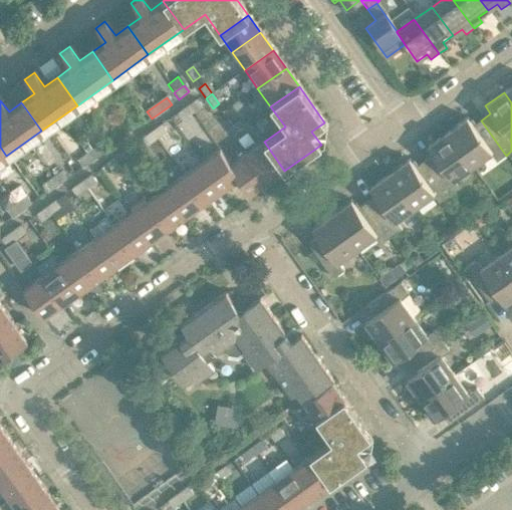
[(201,108),(196,101),(187,107),(192,114),(201,108)]
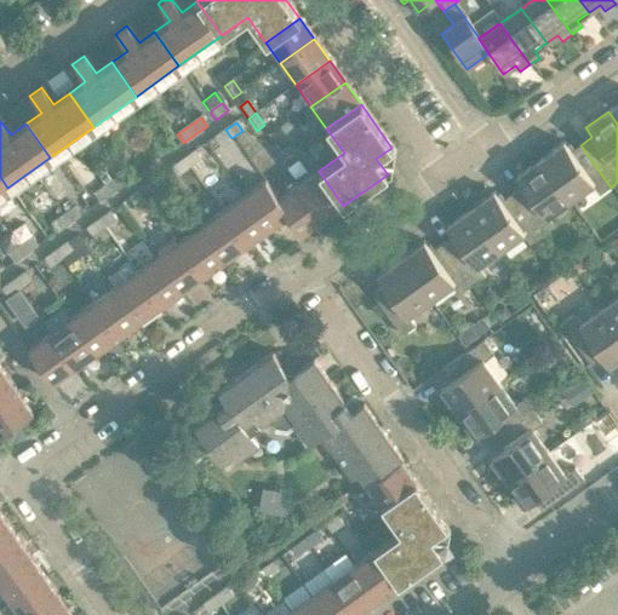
[(287,124),(279,128),(287,141),(296,136),(287,124)]
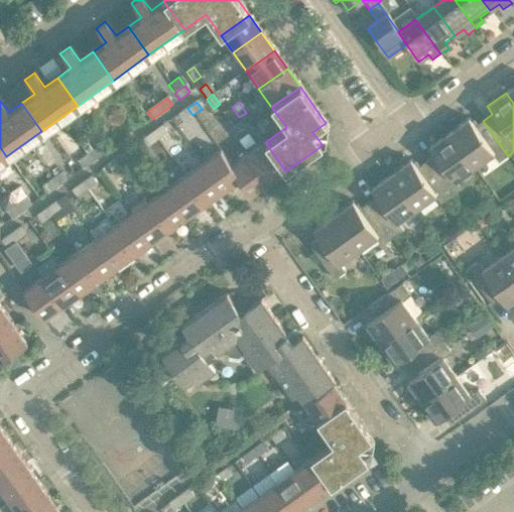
[(187,108),(176,116),(181,123),(193,115),(187,108)]
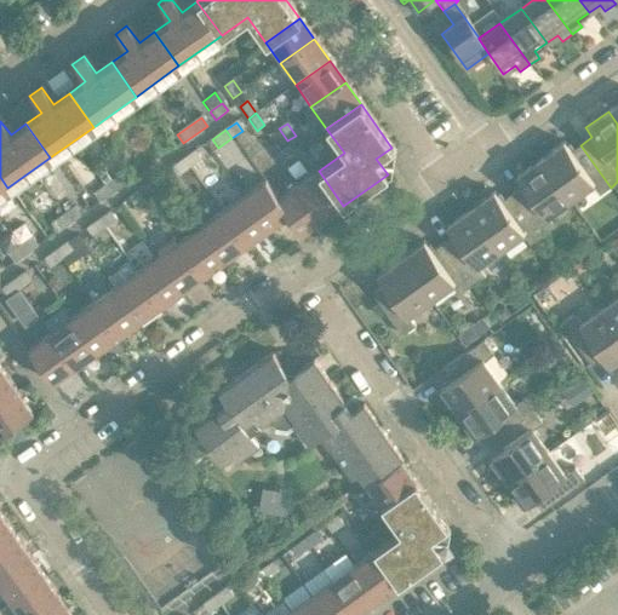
[(562,144),(539,160),(570,202),(590,187),(598,196),(611,188),(581,145),(568,154),(562,144)]
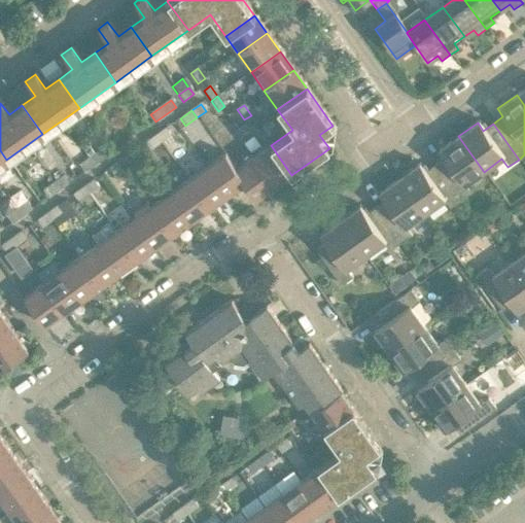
[(244,127),(235,134),(239,140),(249,133),(244,127)]
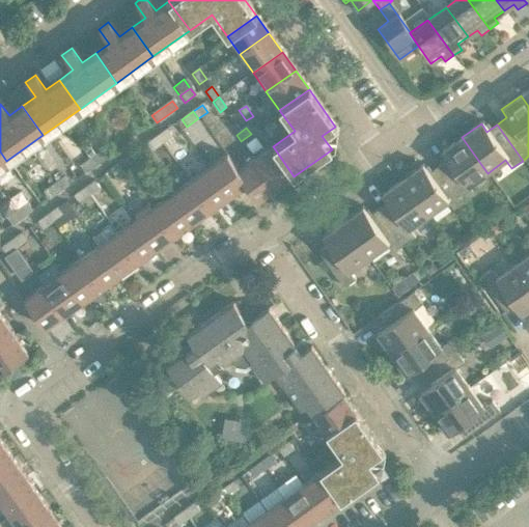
[(166,131),(157,137),(162,144),(171,138),(166,131)]
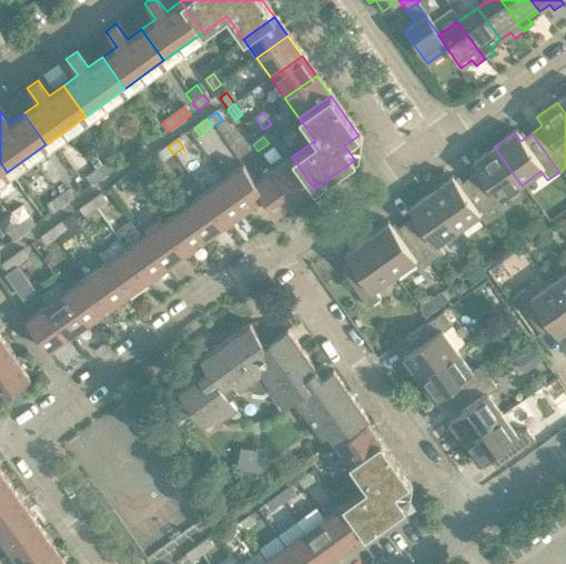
[(173,154),(168,147),(155,155),(161,163),(173,154)]
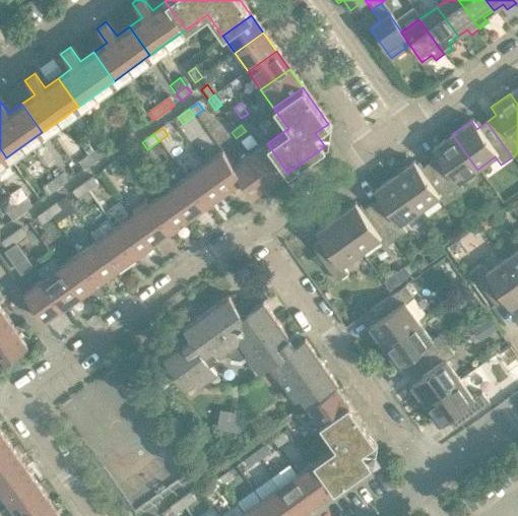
[(438,156),(428,164),(454,199),(464,192),(458,184),(477,170),(452,134),(432,149),(438,156)]
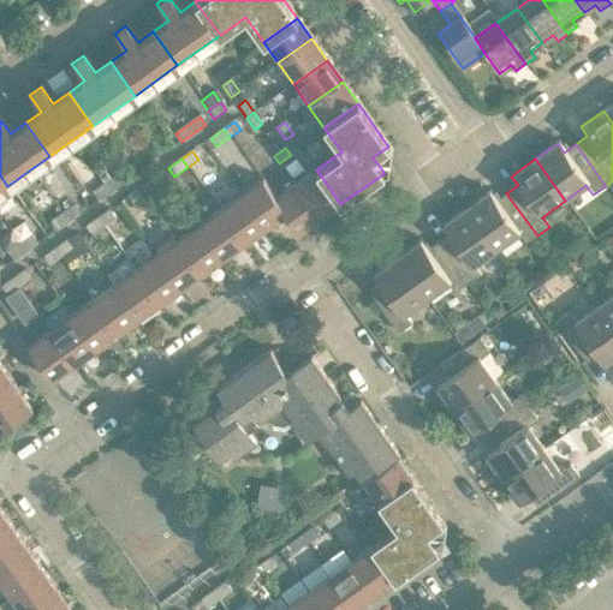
[(316,169),(295,185),(319,219),(340,204),(316,169)]
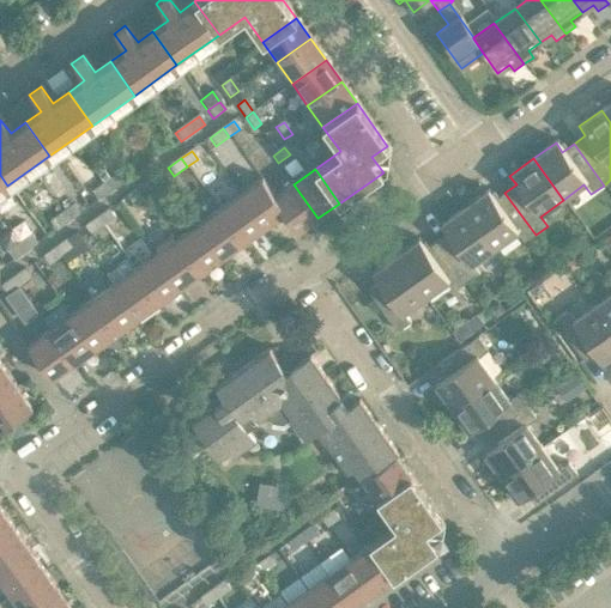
[(103,172),(96,177),(102,186),(109,181),(103,172)]
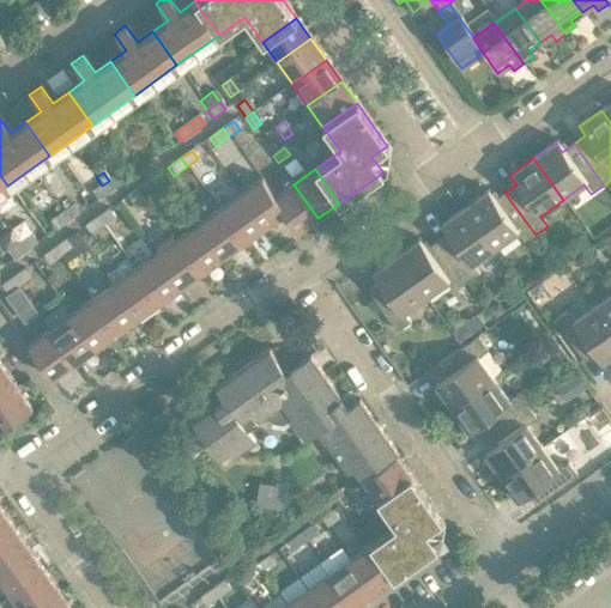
[(91,194),(96,201),(120,184),(114,176),(109,181),(102,186),(91,194)]
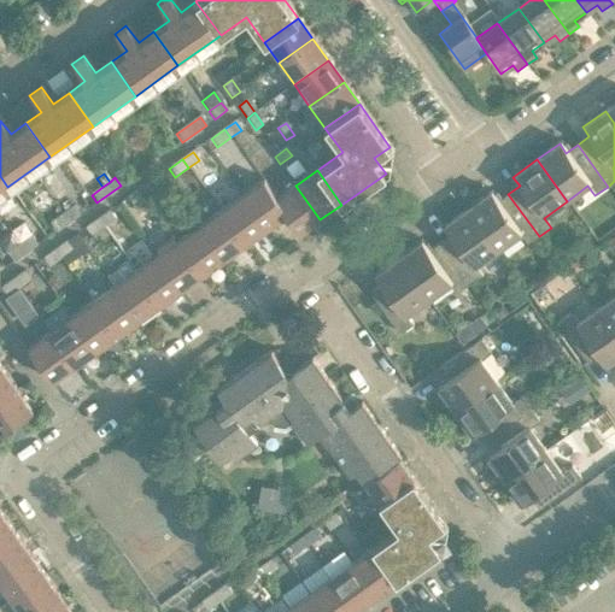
[(151,182),(139,190),(145,199),(156,190),(151,182)]
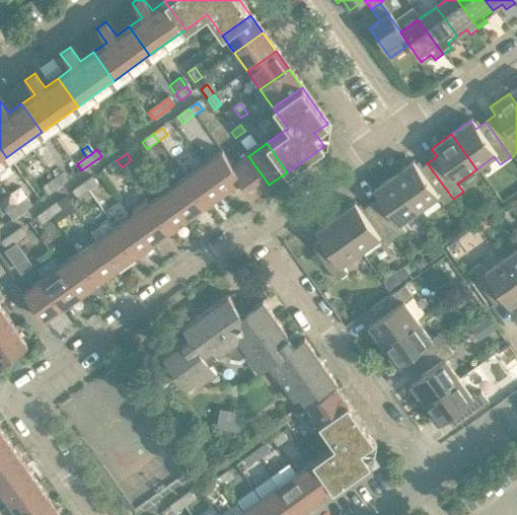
[(220,153),(202,166),(222,195),(239,182),(240,181),(231,169),(232,168),(220,153)]
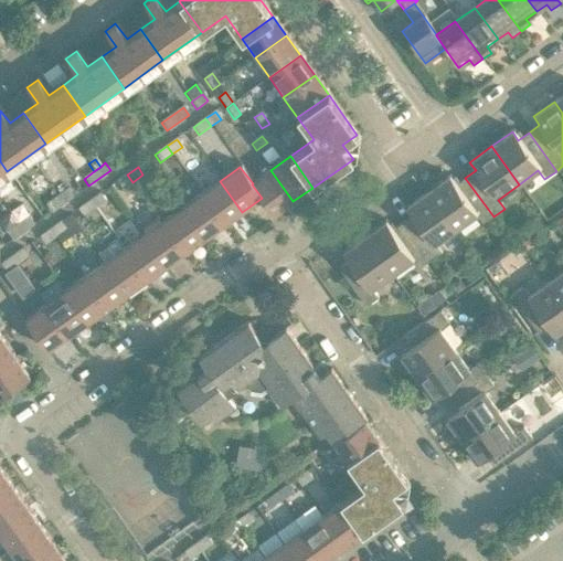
[(271,170),(253,183),(252,184),(262,198),(261,199),(273,217),(293,201),(271,170)]
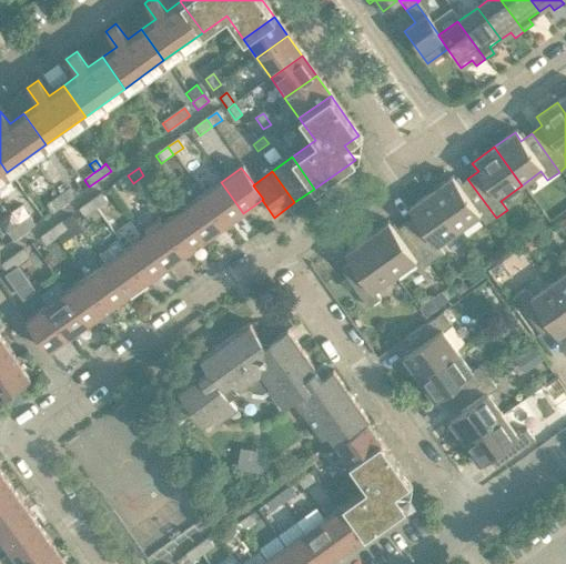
[(133,183),(128,175),(117,183),(122,191),(133,183)]
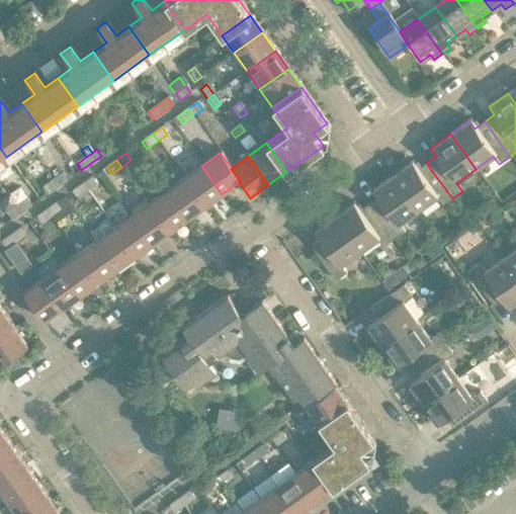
[(411,162),(392,176),(417,210),(435,197),(441,206),(452,198),(426,163),(417,170),(411,162)]
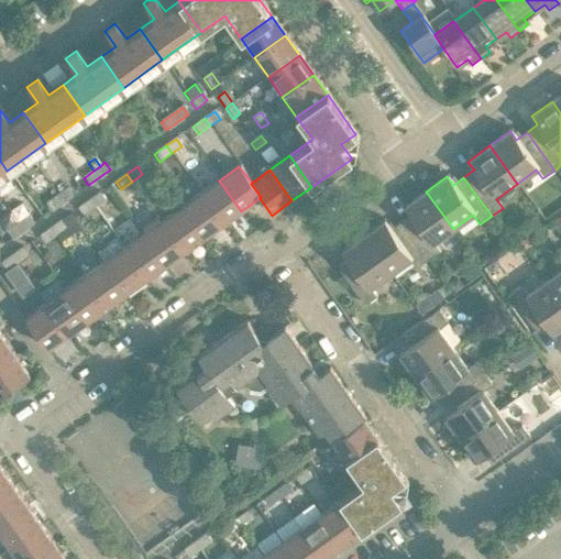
[(219,181),(199,194),(222,226),(241,211),(219,181)]
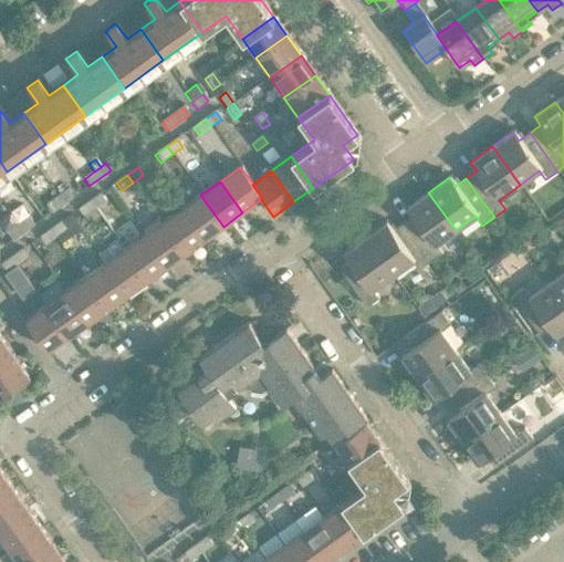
[(45,207),(50,214),(72,198),(66,191),(45,207)]
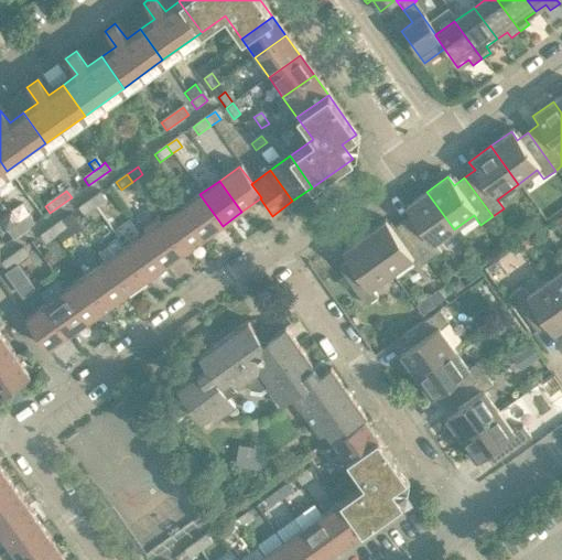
[(411,216),(401,223),(428,261),(440,254),(433,245),(454,229),(427,192),(404,207),(411,216)]
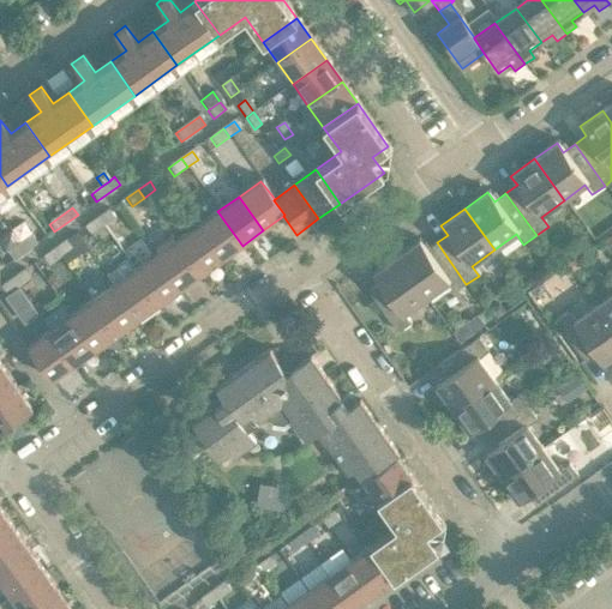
[(107,211),(95,219),(101,228),(113,219),(107,211)]
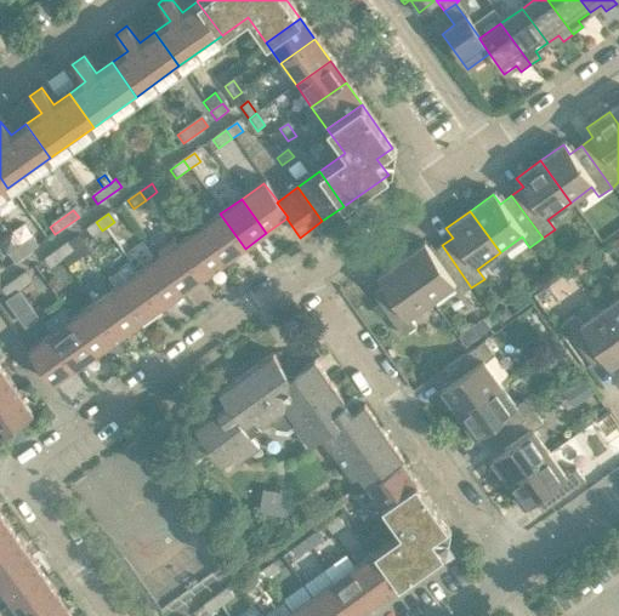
[(220,214),(199,229),(223,263),(245,249),(220,214)]
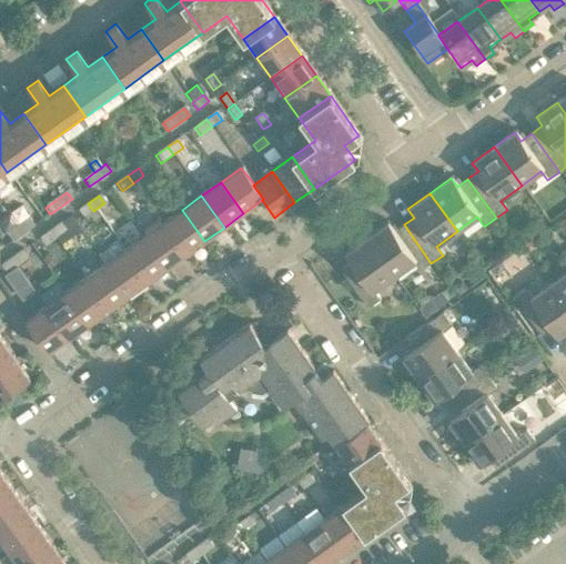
[(93,211),(88,203),(78,211),(82,219),(93,211)]
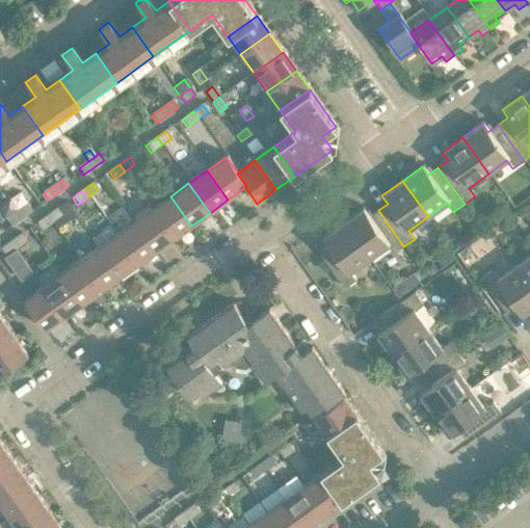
[(20,196),(9,205),(16,213),(26,206),(20,196)]
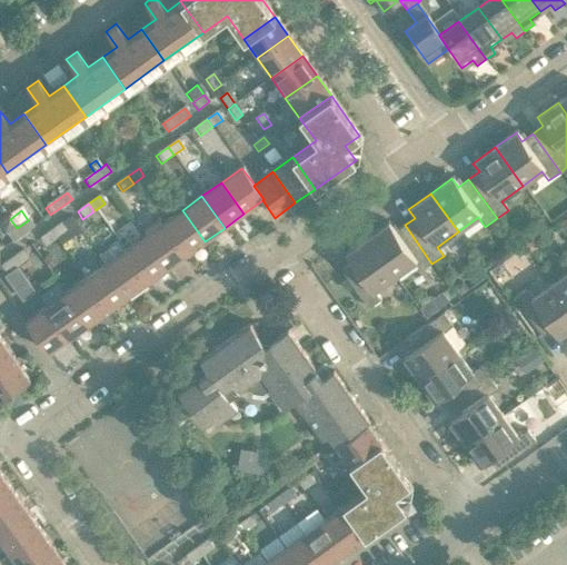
[(182,210),(162,225),(185,256),(205,241),(182,210)]
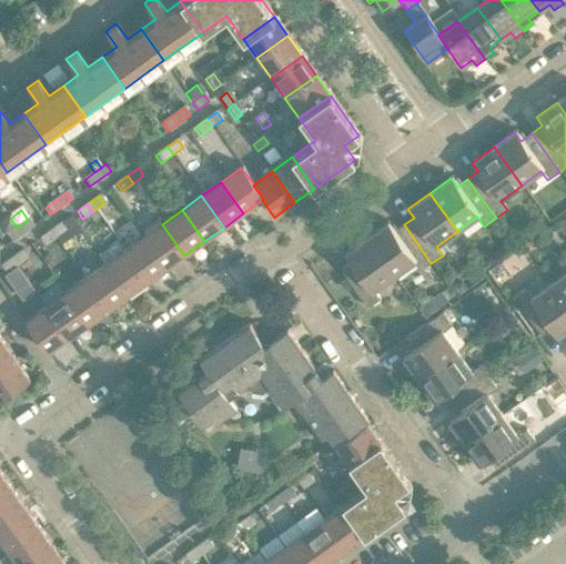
[(10,219),(0,224),(0,227),(6,235),(17,228),(10,219)]
